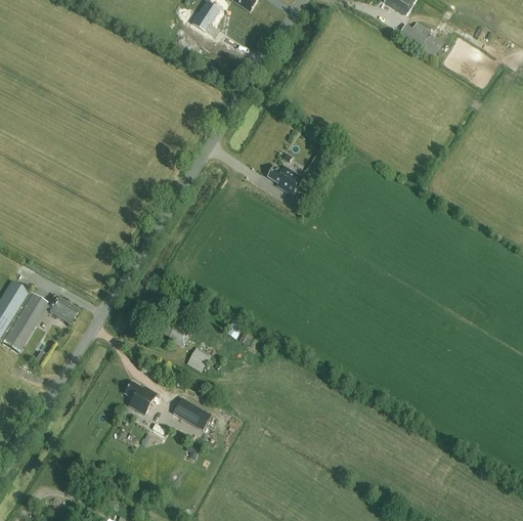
[(207,0),(199,12),(213,22),(226,1),(224,0),(207,0)]
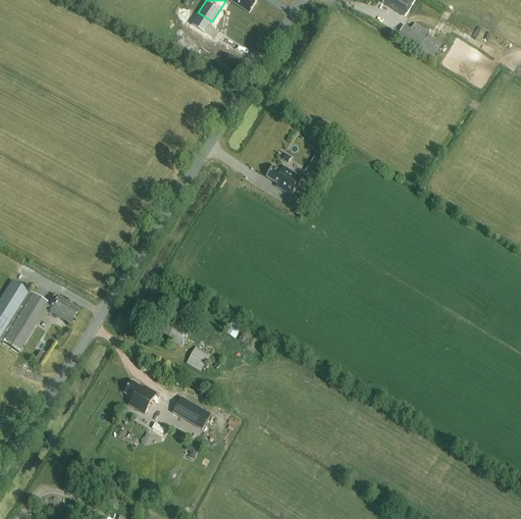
[(249,11),(256,0),(231,0),(249,11)]
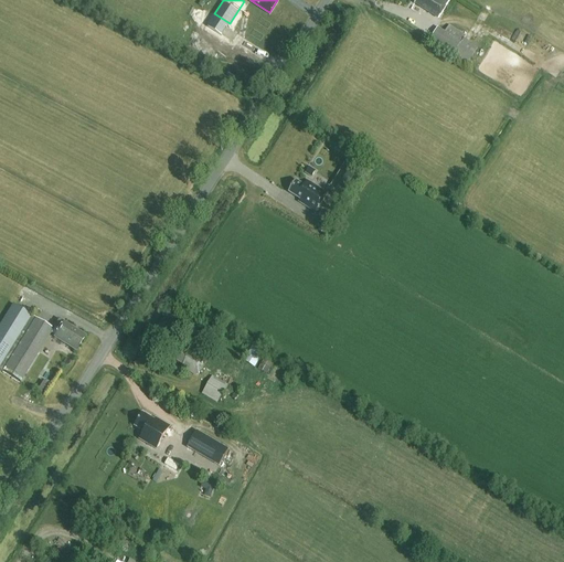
[(437,16),(448,0),(413,0),(437,16)]
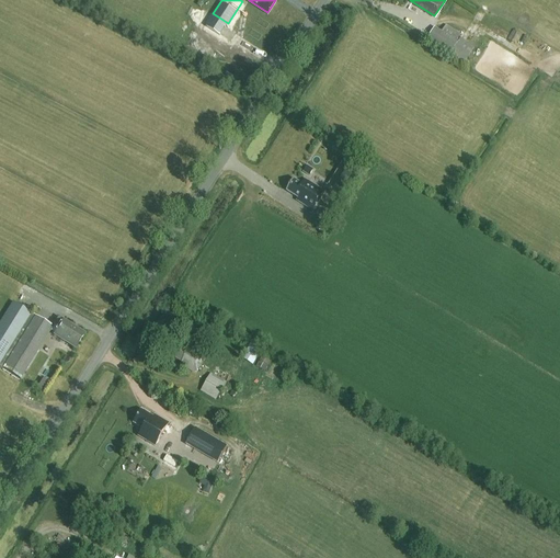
[(459,35),(461,32),(445,22),(441,29),(434,24),(425,37),(461,61),(472,44),(459,35)]
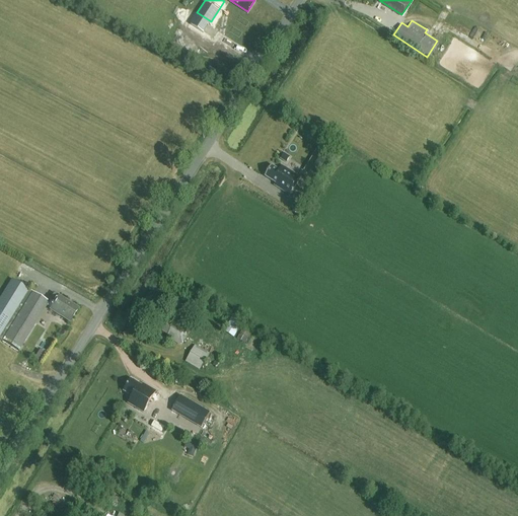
[(319,142),(303,168),(315,175),(331,150),(319,142)]
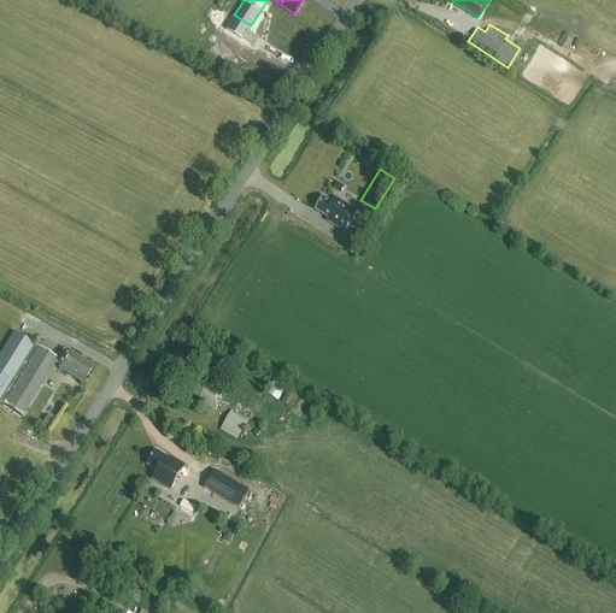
[(338,181),(334,187),(340,190),(344,184),(338,181)]
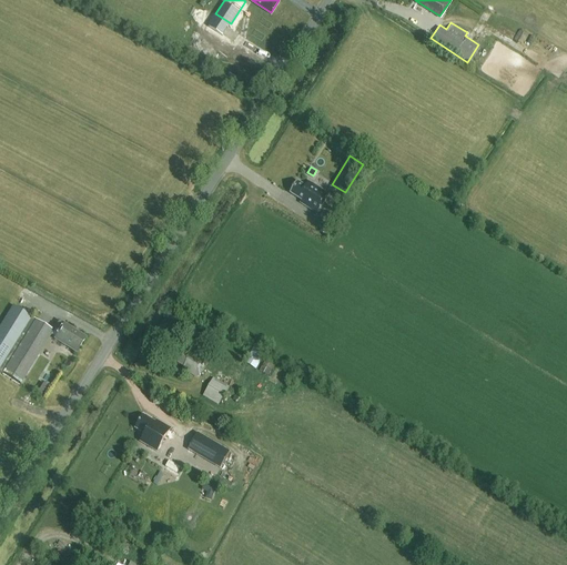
[(316,209),(327,192),(309,180),(305,184),(296,180),(290,190),(299,195),(297,197),(316,209)]
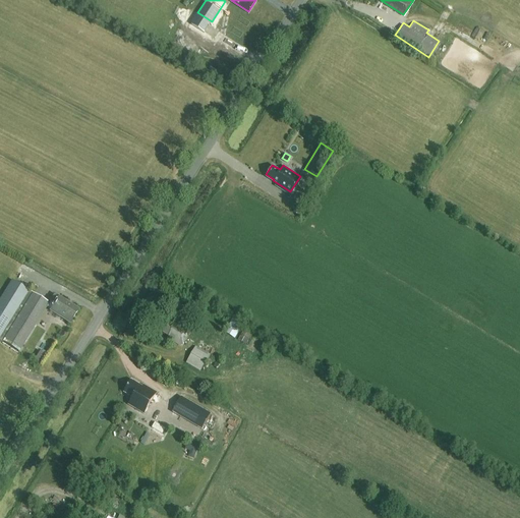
[(11,278),(0,295),(0,338),(18,349),(48,300),(11,278)]
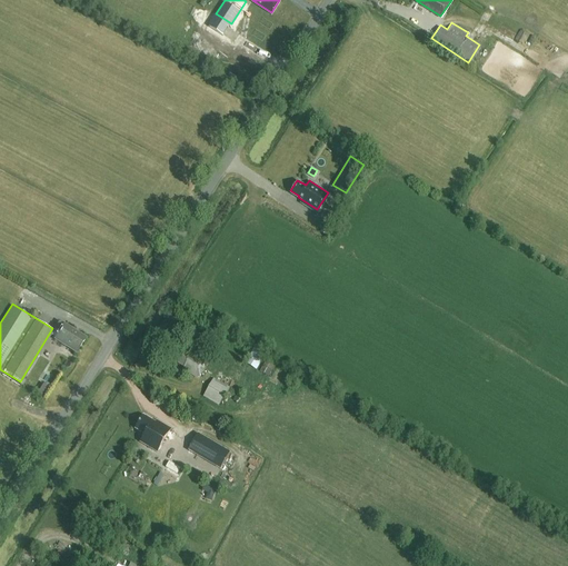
[(52,327),(58,330),(53,336),(53,337),(65,344),(65,343),(76,350),(85,337),(73,329),(62,321),(62,323),(58,319),(52,327)]
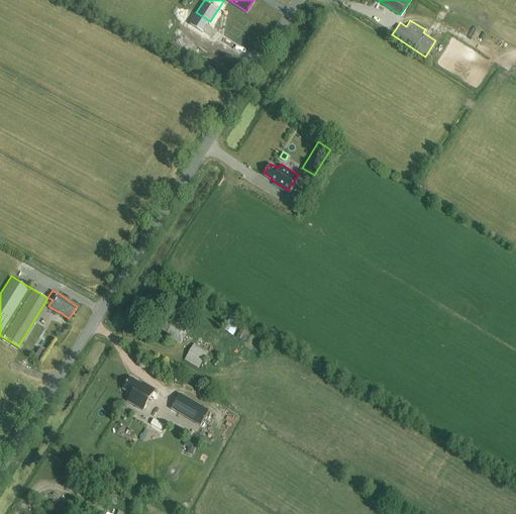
[(221,327),(231,333),(240,319),(229,313),(221,327)]
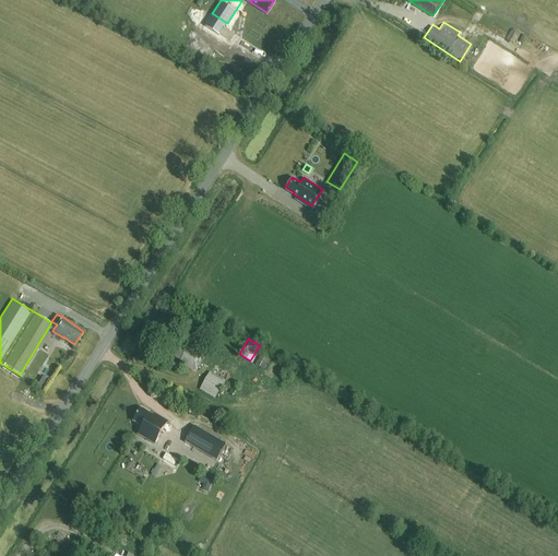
[(192,368),(202,353),(188,344),(186,346),(178,342),(173,352),(180,357),(179,361),(192,368)]
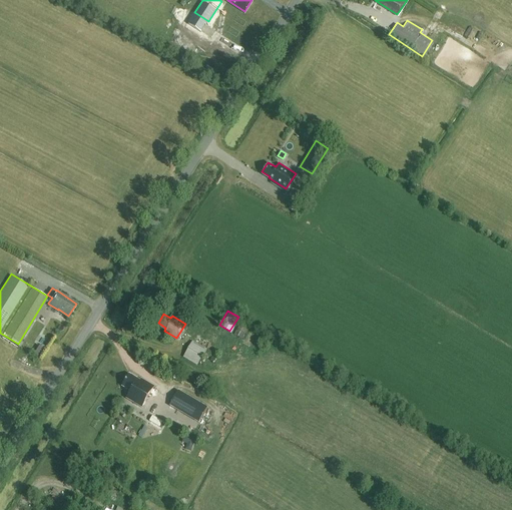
[(30,350),(44,322),(35,318),(21,345),(30,350)]
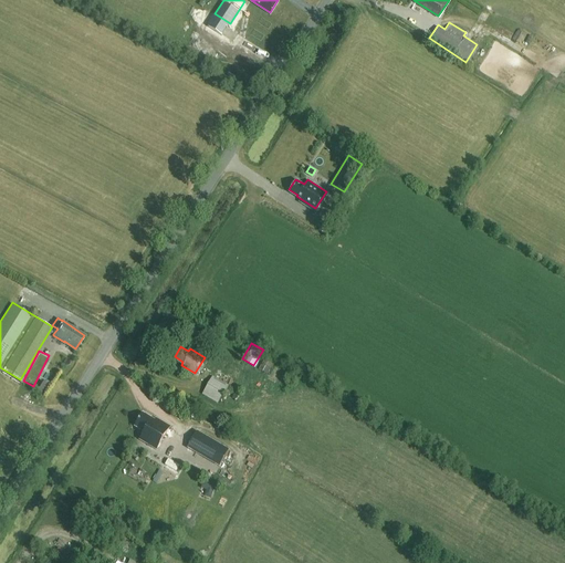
[(257,366),(265,372),(271,362),(263,356),(257,366)]
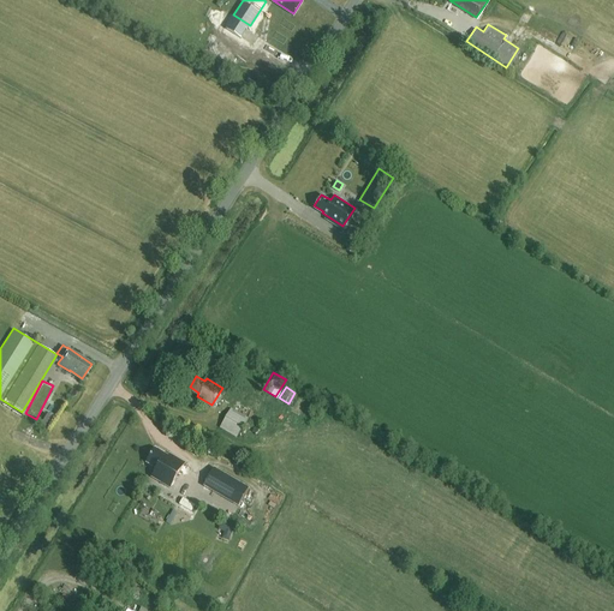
[(246,415),(230,406),(219,425),(236,435),(246,415)]
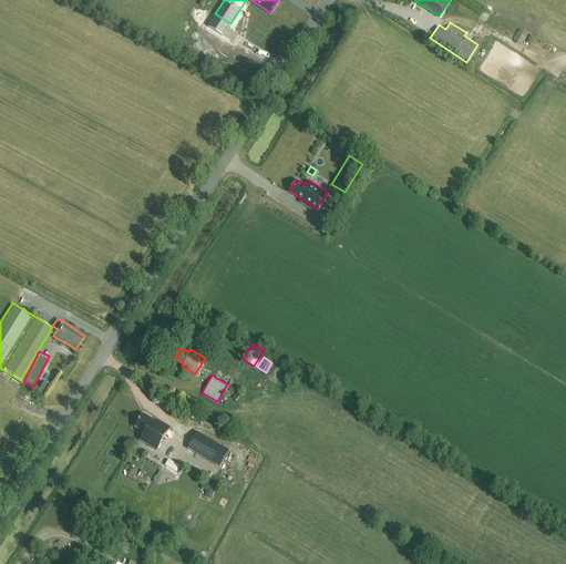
[(42,392),(48,382),(40,378),(34,388),(42,392)]
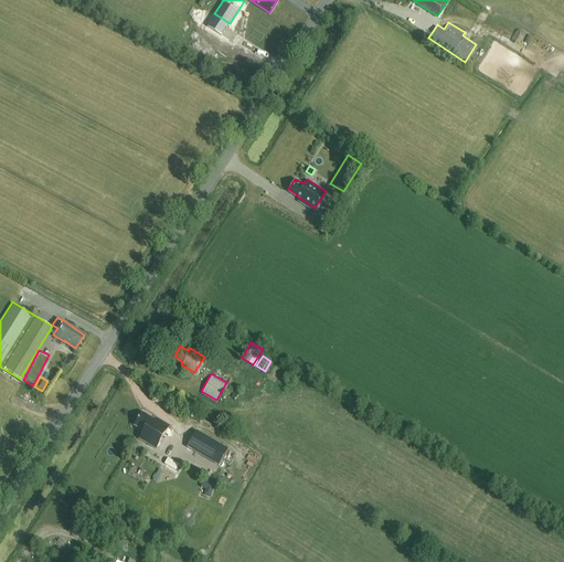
[(141,410),(134,423),(142,428),(138,436),(155,446),(169,423),(155,415),(153,417),(141,410)]
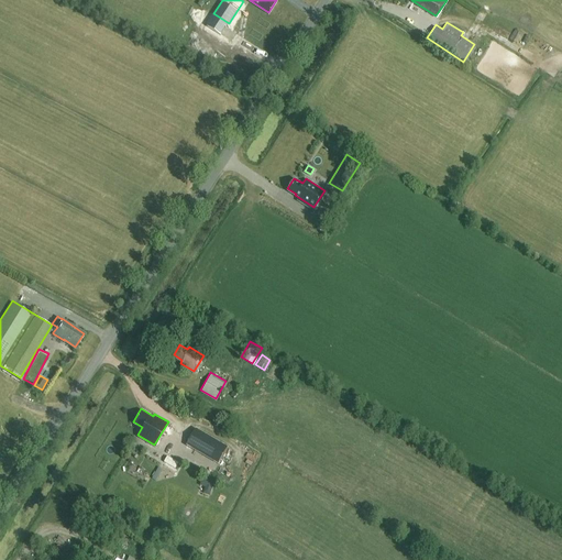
[(195,427),(186,443),(201,452),(210,436),(195,427)]
